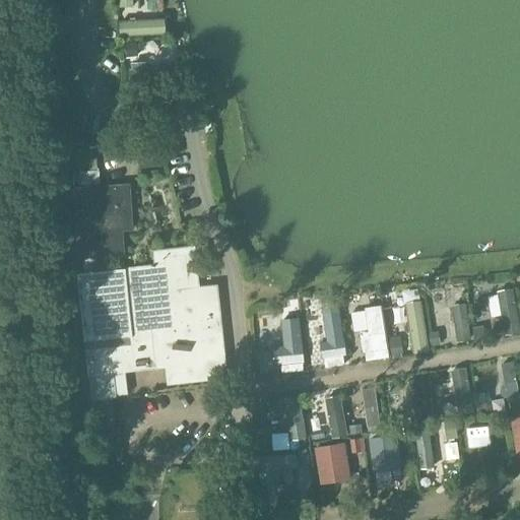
[(100,188),(99,173),(98,158),(89,159),(90,173),(73,174),(79,257),(124,254),(122,232),(133,231),(129,185),(100,188)]
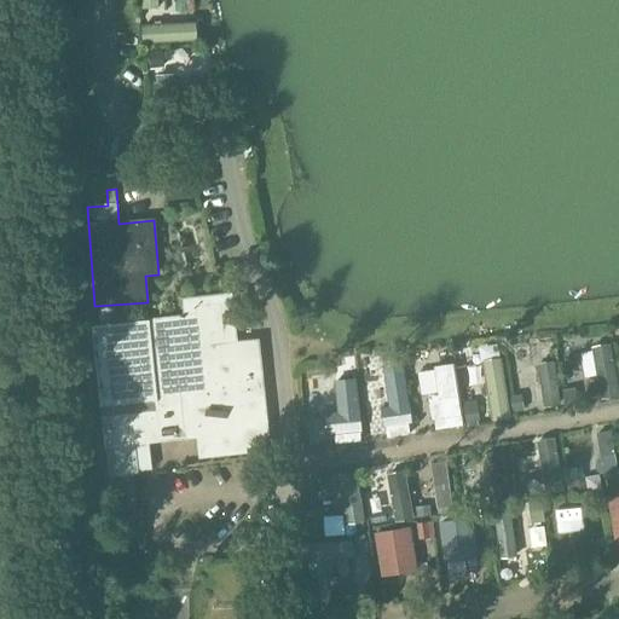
[(239,341),(235,293),(185,298),(187,316),(94,324),(102,403),(158,397),(160,409),(105,415),(108,446),(139,443),(142,468),(152,467),(150,441),(200,437),(202,456),(271,449),(260,340),(239,341)]
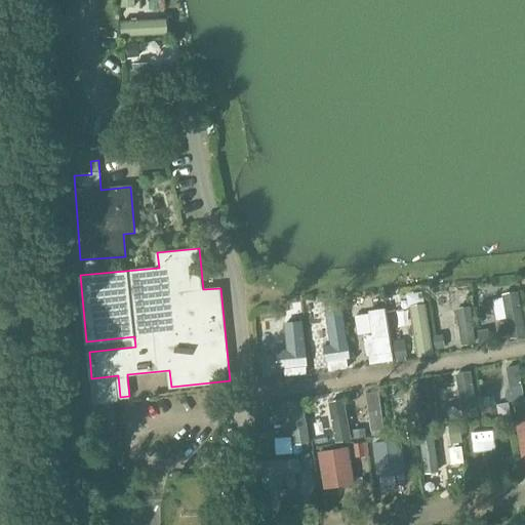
[(444,349),(459,342),(446,306),(431,312),(444,349)]
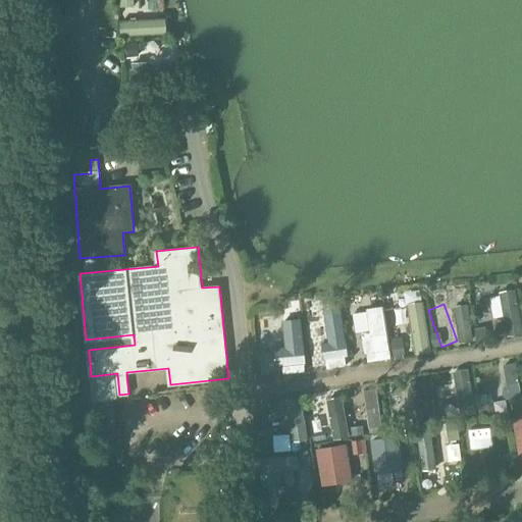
[(407,316),(414,357),(429,355),(422,313),(407,316)]
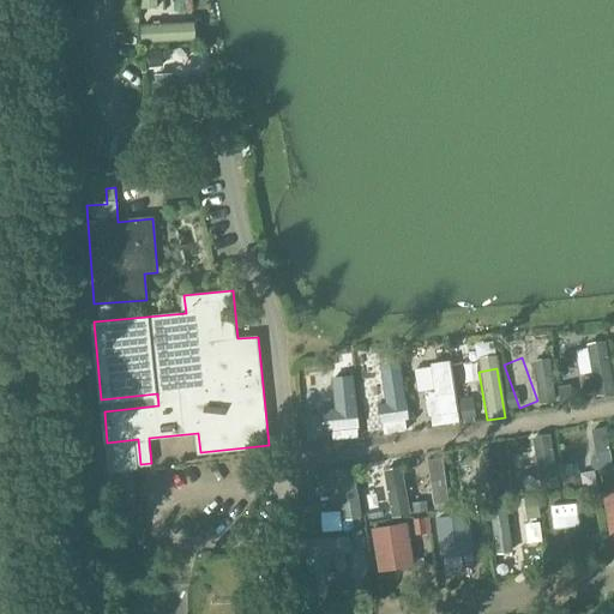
[(403,393),(387,393),(387,419),(403,417),(403,393)]
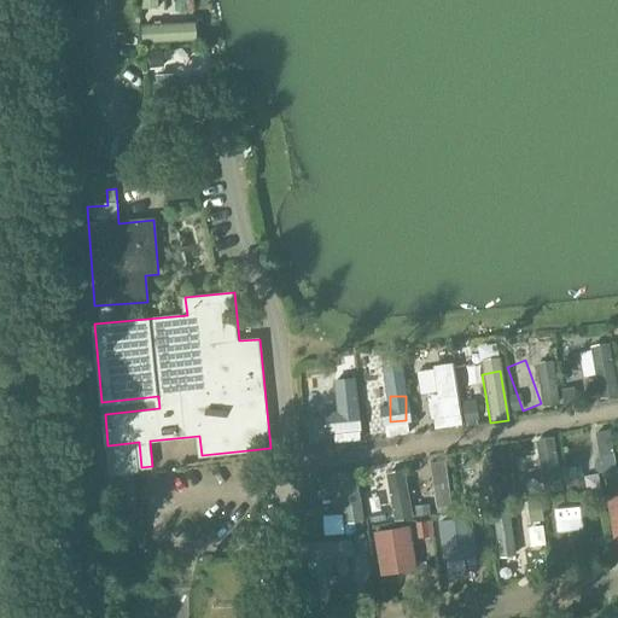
[(315,409),(315,420),(357,421),(357,409),(315,409)]
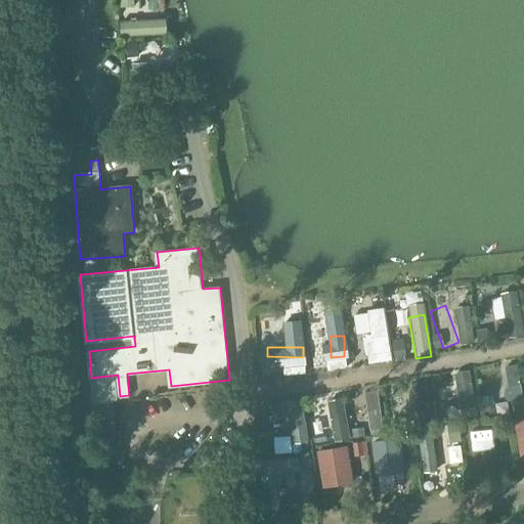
[(523,409),(519,395),(507,399),(514,419),(523,413),(523,409)]
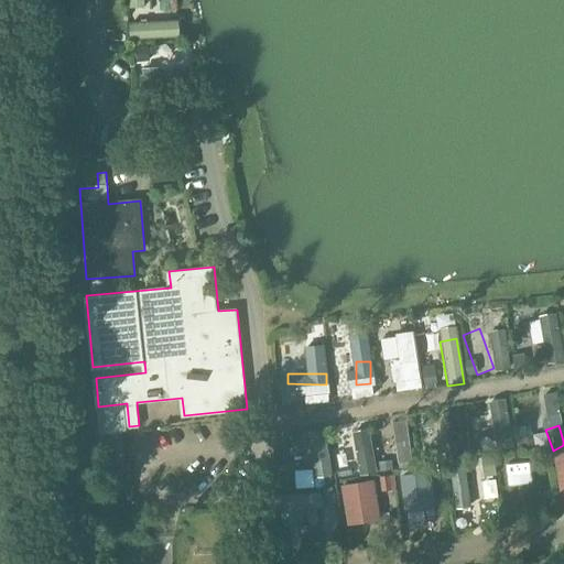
[(122,432),(100,434),(102,461),(125,459),(122,432)]
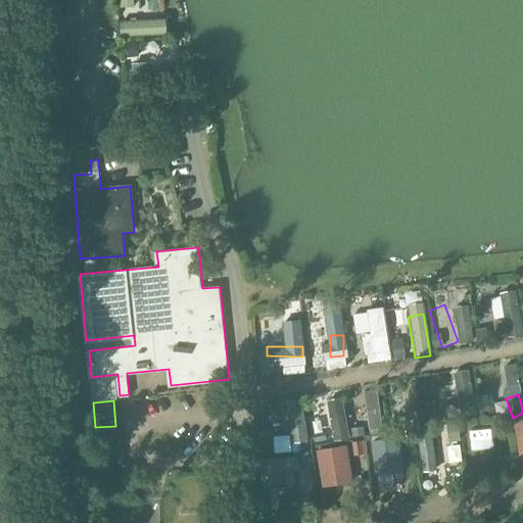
[(413,415),(420,430),(429,426),(423,411),(413,415)]
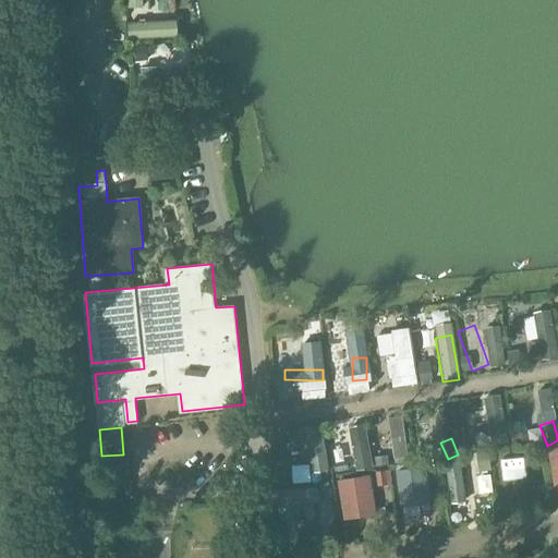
[(323,439),(310,440),(312,482),(325,481),(323,439)]
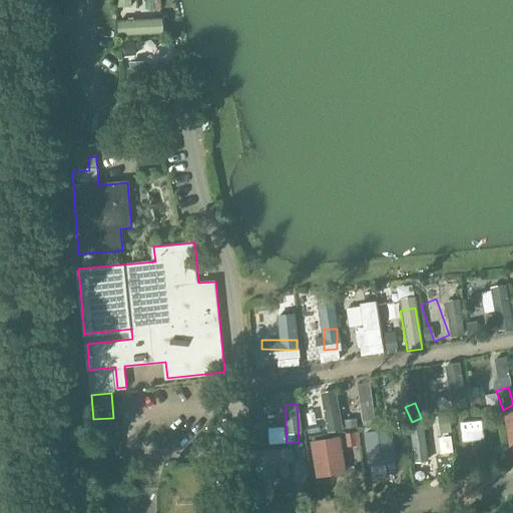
[(341,435),(338,407),(323,409),(327,436),(341,435)]
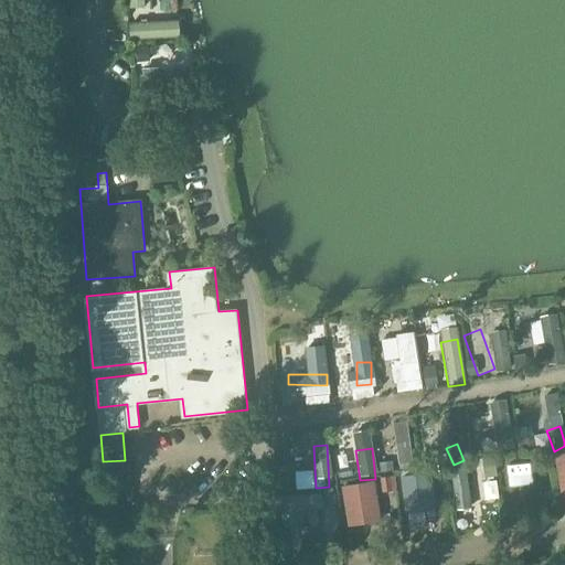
[(411,451),(395,452),(396,471),(412,471),(411,451)]
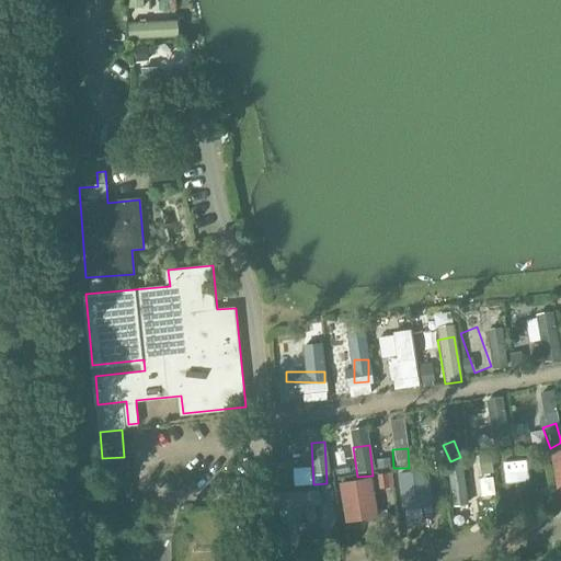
[(560,458),(550,461),(558,502),(560,501),(560,458)]
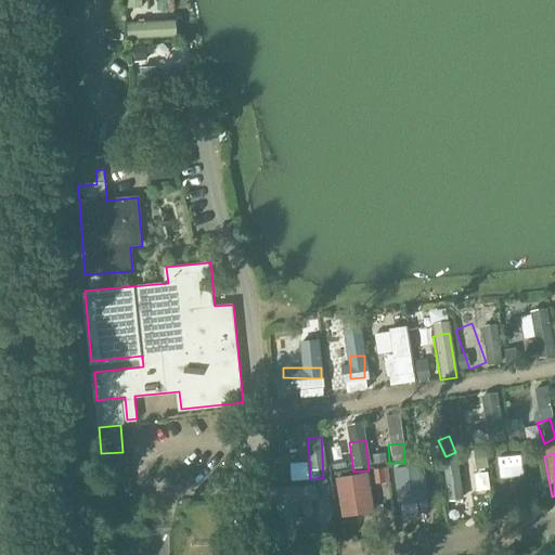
[(289,469),(273,470),(274,482),(291,480),(289,469)]
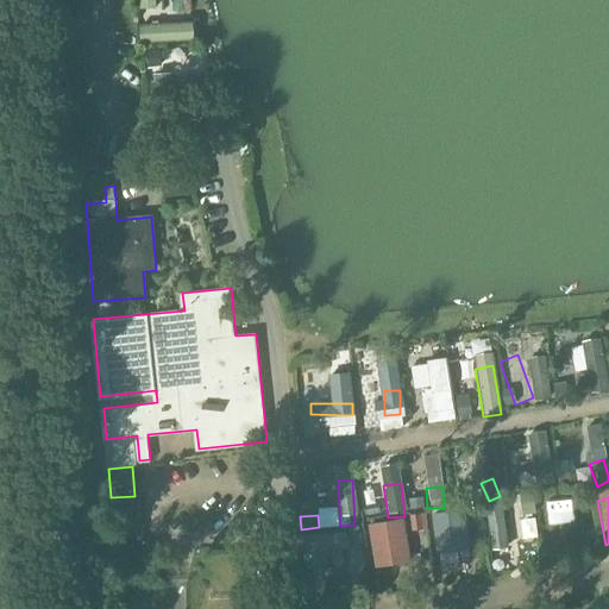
[(376,578),(406,572),(396,529),(368,535),(376,578)]
